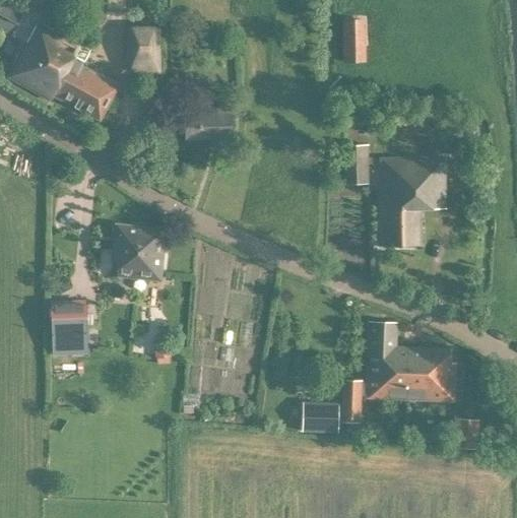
[(366,19),(345,19),(345,60),(366,60),(366,19)]
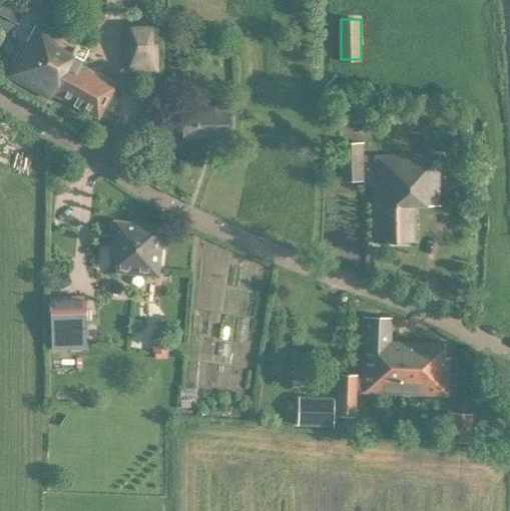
[(54,92),(99,118),(117,86),(81,66),(91,48),(39,20),(9,75),(51,98),(54,92)]
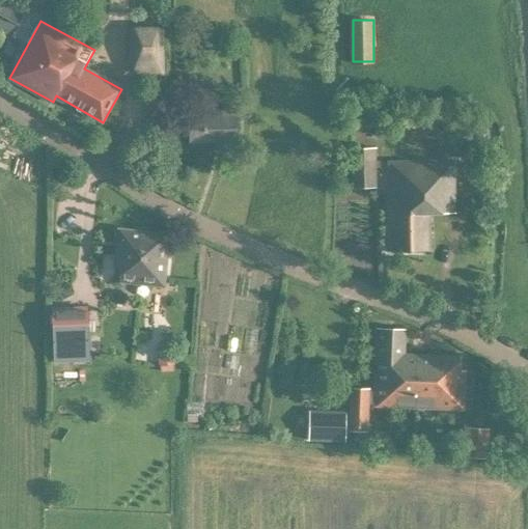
[(150,70),(150,76),(166,76),(165,27),(132,28),(132,70),(150,70)]
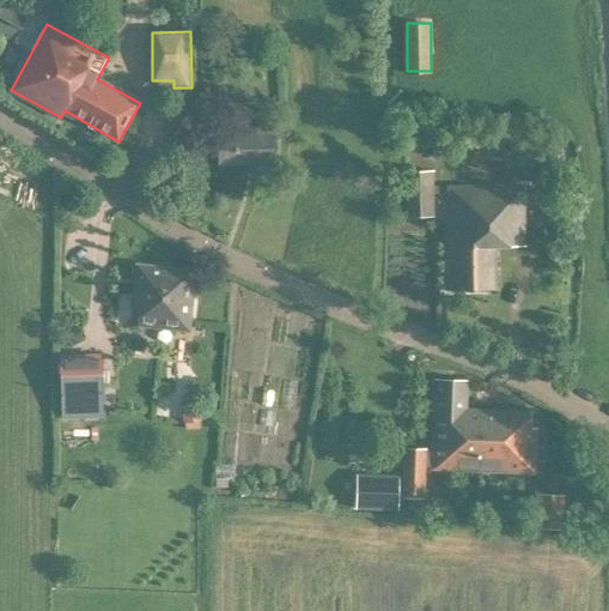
[(440,147),(442,122),(414,121),(414,146),(440,147)]
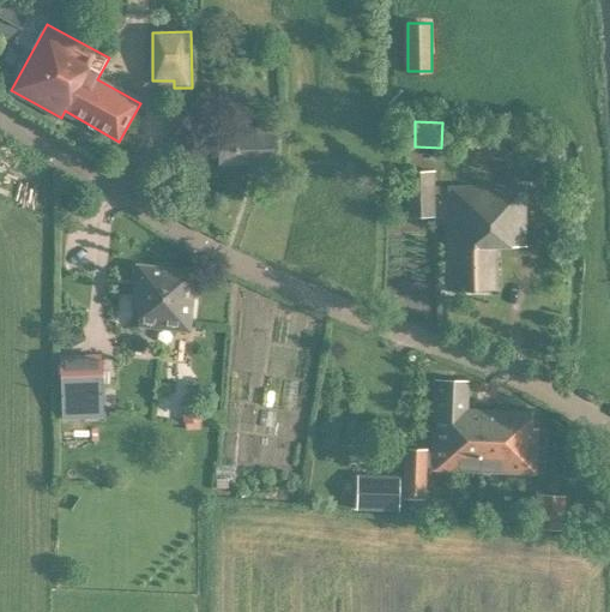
[(257,163),(257,166),(276,165),(275,125),(251,125),(251,135),(218,136),(218,163),(257,163)]
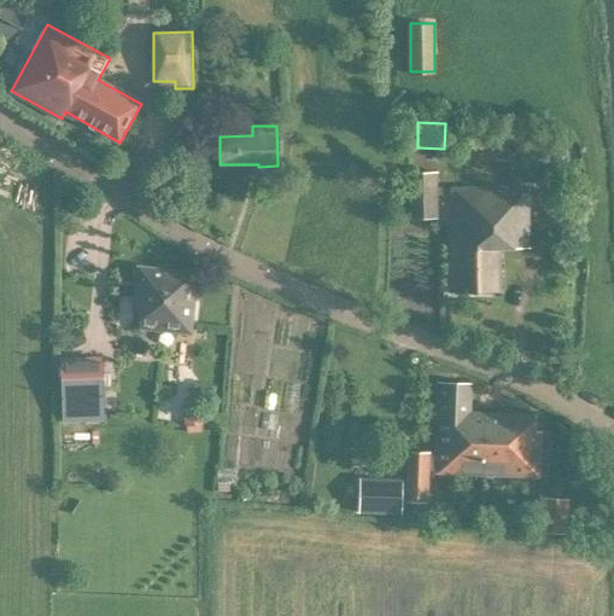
[(437,195),(443,195),(443,187),(437,187),(437,172),(409,173),(410,219),(438,218),(437,195)]
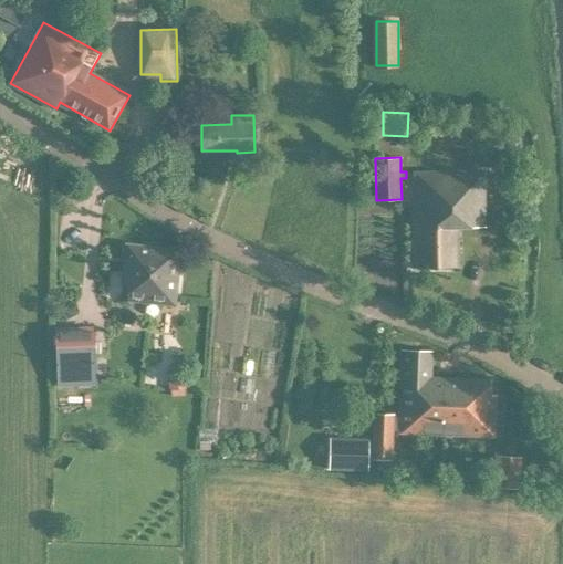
[(414,173),(416,269),(460,268),(459,227),(486,227),(485,170),(414,173)]
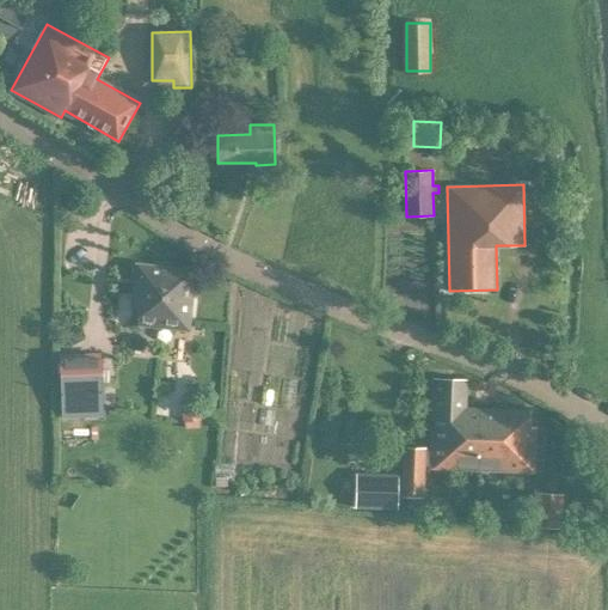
[(140,325),(190,330),(197,270),(139,264),(134,306),(141,307),(140,325)]
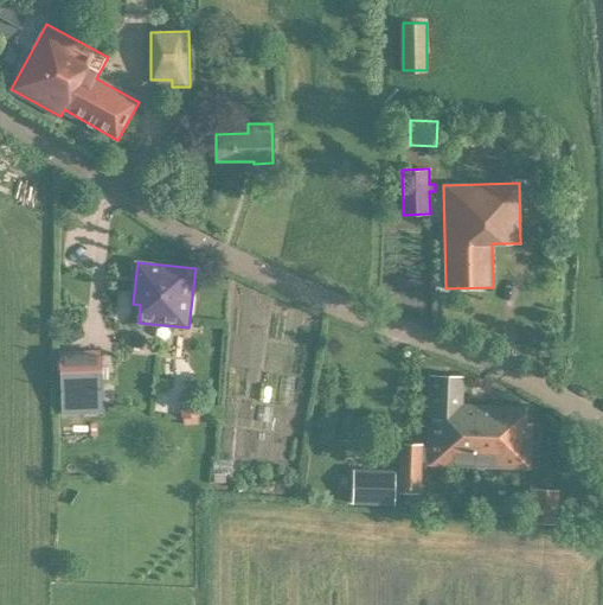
[(63,351),(64,390),(101,389),(100,350),(63,351)]
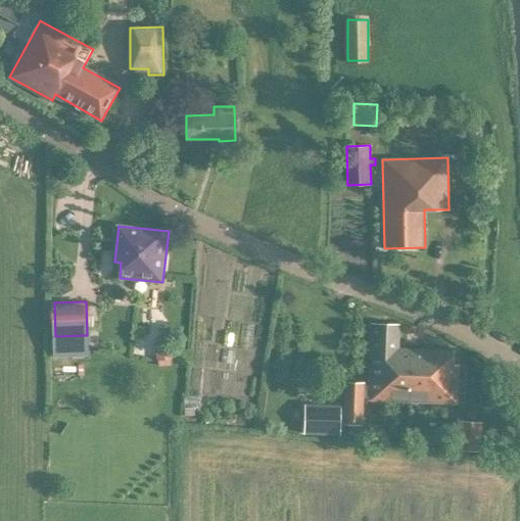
[(369,398),(414,400),(459,401),(460,364),(454,364),(455,349),(416,347),(399,347),(400,323),(372,322),(369,398)]
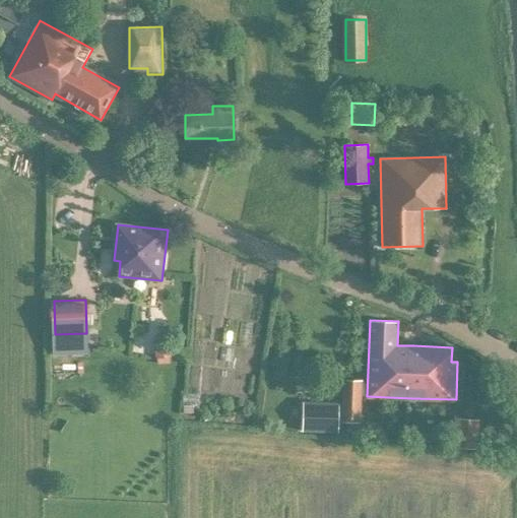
[(345,380),(344,384),(343,421),(361,422),(363,380),(345,380)]
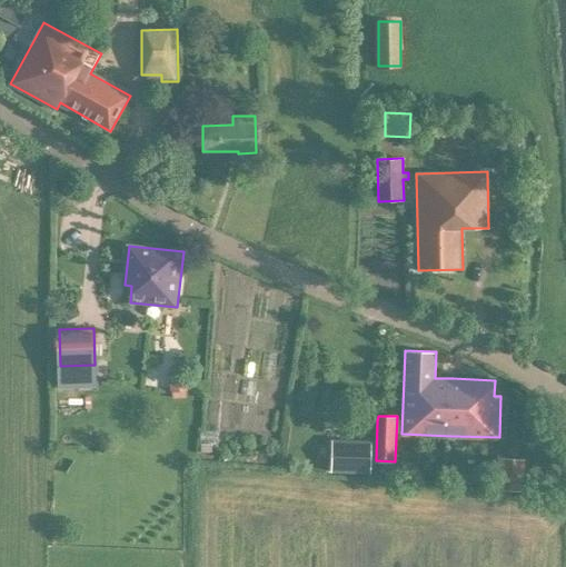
[(333,470),(373,471),(374,440),(334,439),(333,470)]
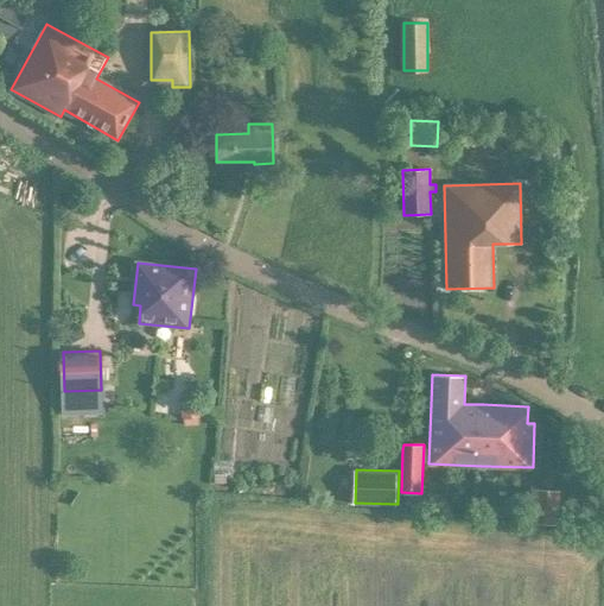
[(534,522),(558,523),(560,490),(536,487),(534,522)]
